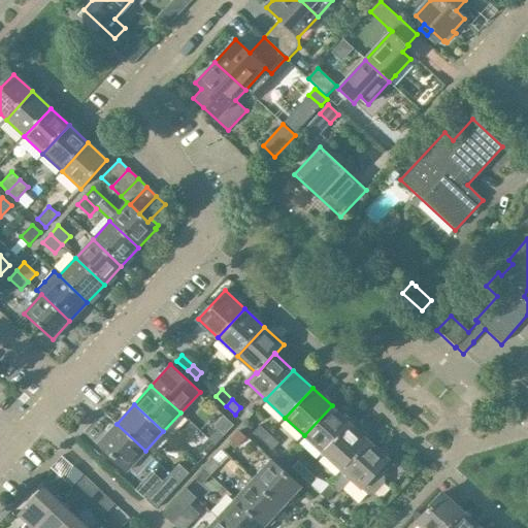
[(304,435),(323,453),(351,423),(332,405),(304,435)]
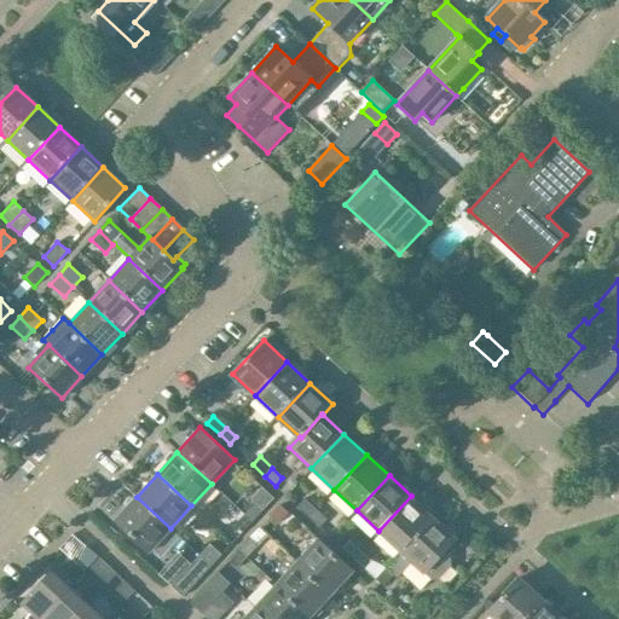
[(379,531),(401,551),(433,516),(411,496),(379,531)]
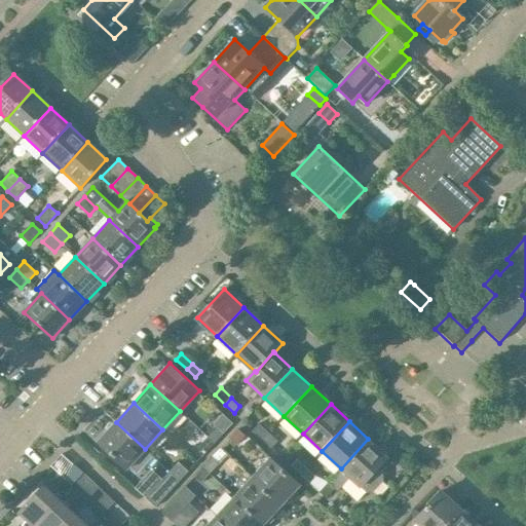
[(145,449),(116,422),(98,442),(126,468),(145,449)]
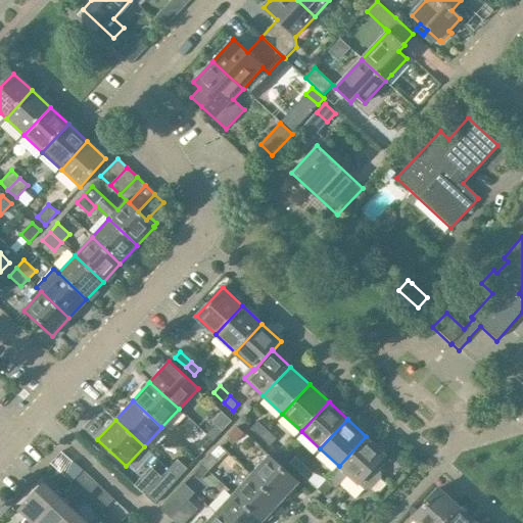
[(215,424),(206,433),(214,440),(228,425),(223,420),(217,426),(215,424)]
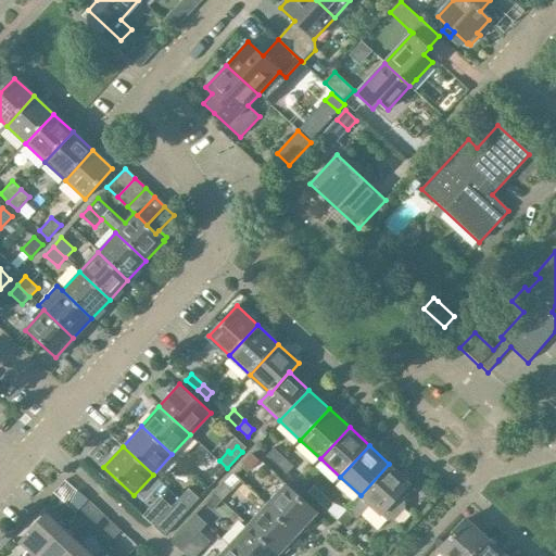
[(277,465),(285,457),(274,447),(267,454),(277,465)]
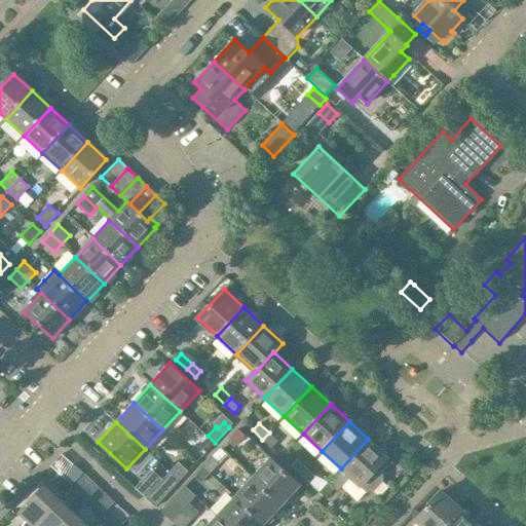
[(237,428),(229,439),(235,445),(245,436),(237,428)]
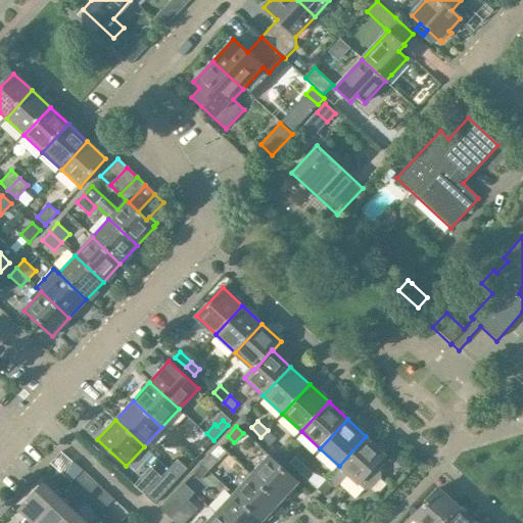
[(277,438),(268,430),(260,437),(271,445),(277,438)]
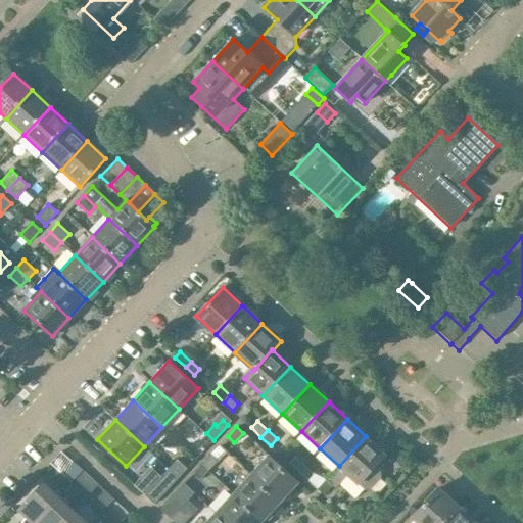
[(214,440),(206,433),(197,443),(204,449),(214,440)]
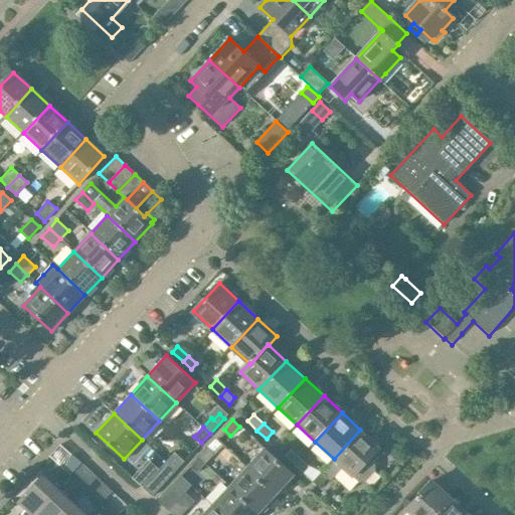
[(334,459),(317,477),(313,481),(319,488),(328,479),(331,481),(343,467),(353,476),(359,481),(365,481),(375,470),(375,464),(369,459),(379,448),(360,430),(334,459)]
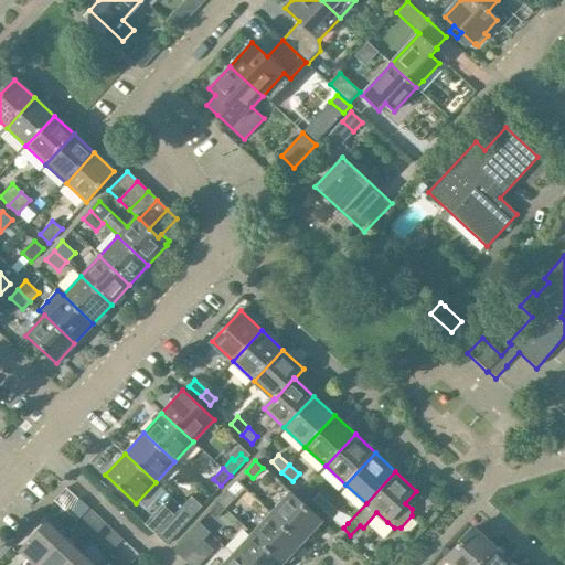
[(237,481),(219,502),(226,509),(245,488),(237,481)]
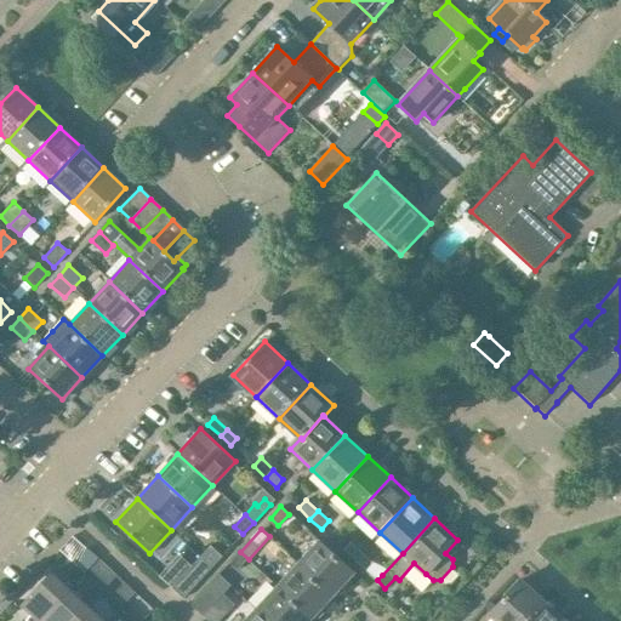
[(319,540),(297,563),(332,594),(354,571),(319,540)]
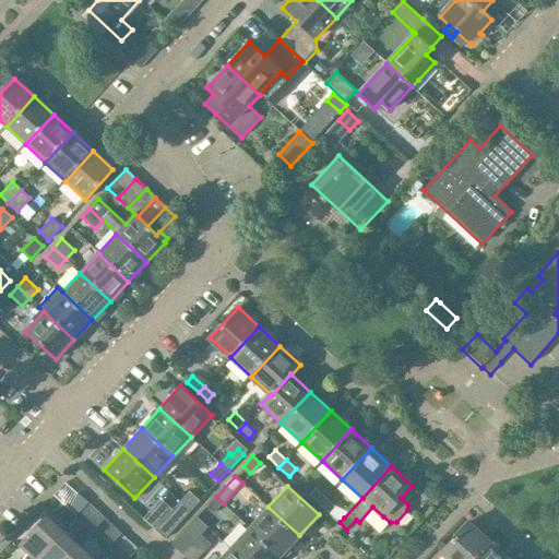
[(309,495),(320,504),(326,497),(316,487),(309,495)]
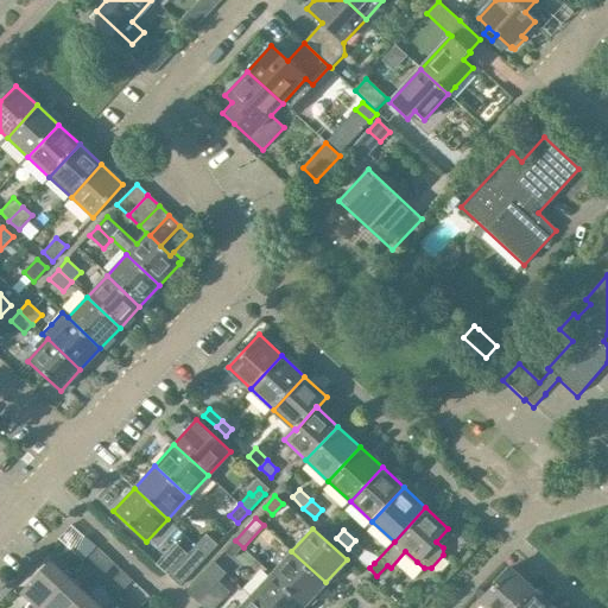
[(206,533),(195,545),(207,556),(217,544),(206,533)]
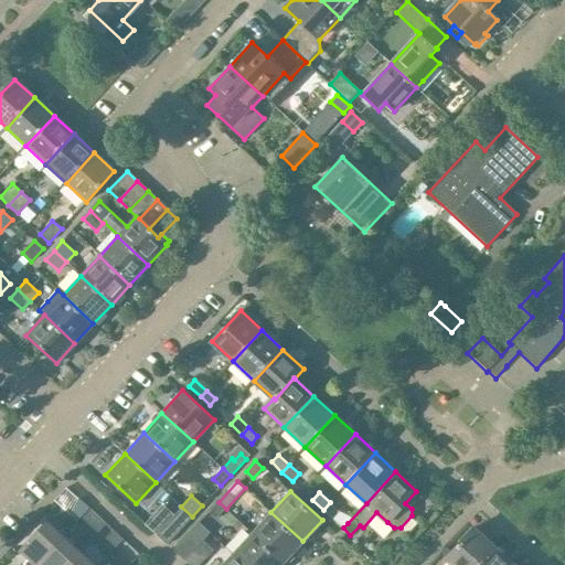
[(78,498),(71,515),(76,522),(89,508),(78,498)]
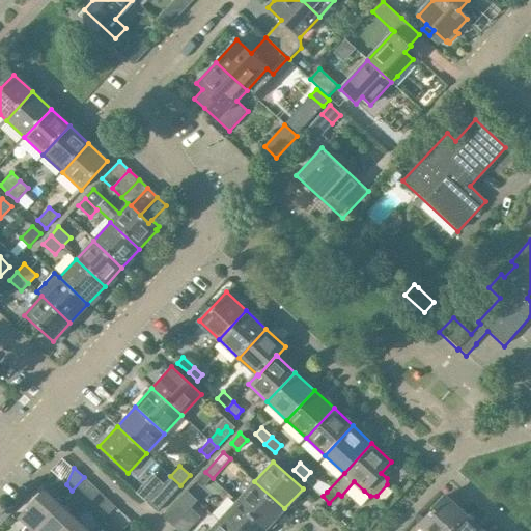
[(213,478),(205,472),(196,481),(203,487),(213,478)]
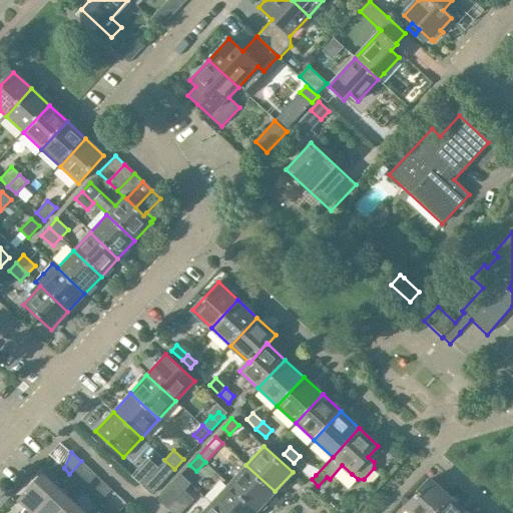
[(174,469),(164,460),(141,485),(151,494),(174,469)]
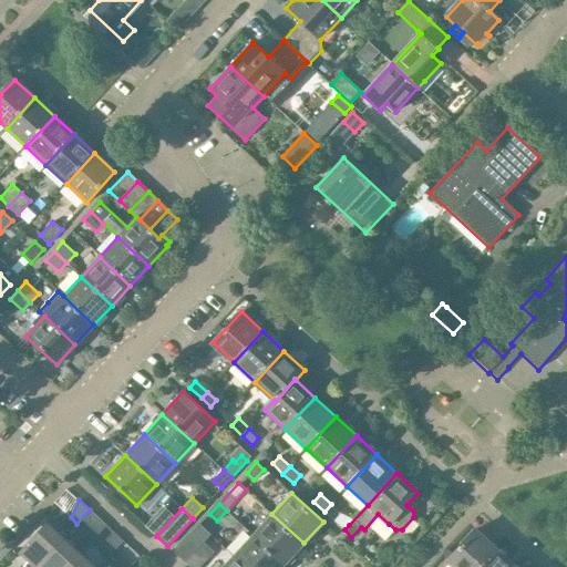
[(271,514),(253,534),(285,564),(303,543),(271,514)]
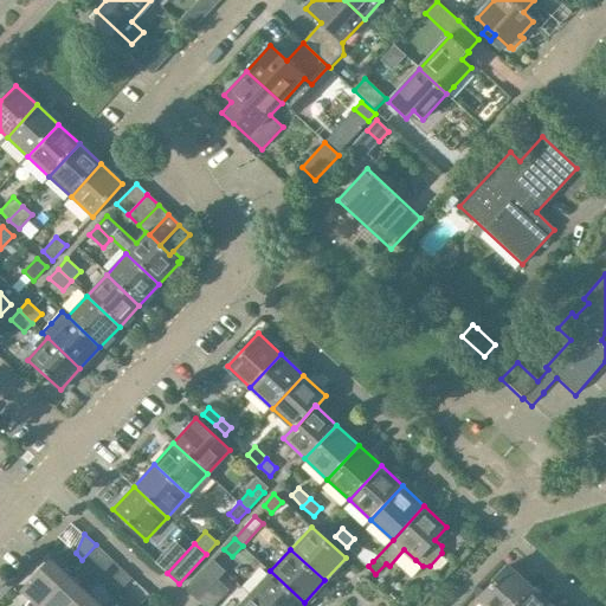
[(356,556),(368,566),(373,561),(366,555),(368,553),(363,549),(356,556)]
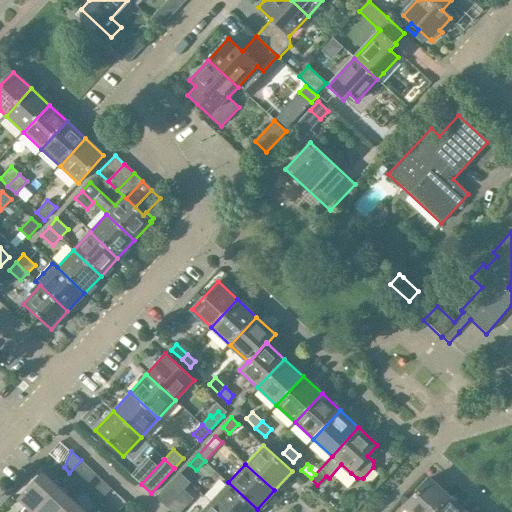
[(34,511),(59,486),(43,472),(19,498),(27,506),(21,511),(34,511)]
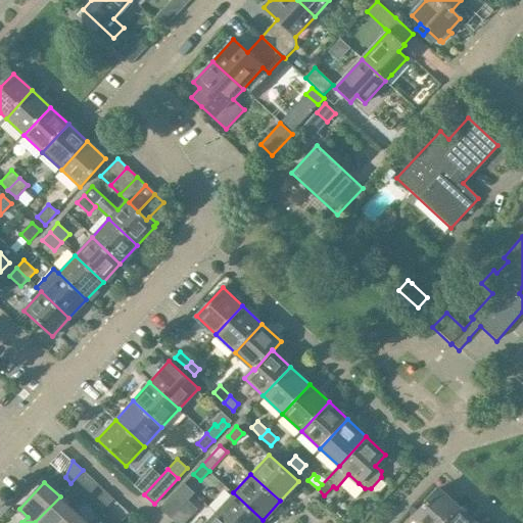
[(195,493),(185,484),(161,510),(172,519),(195,493)]
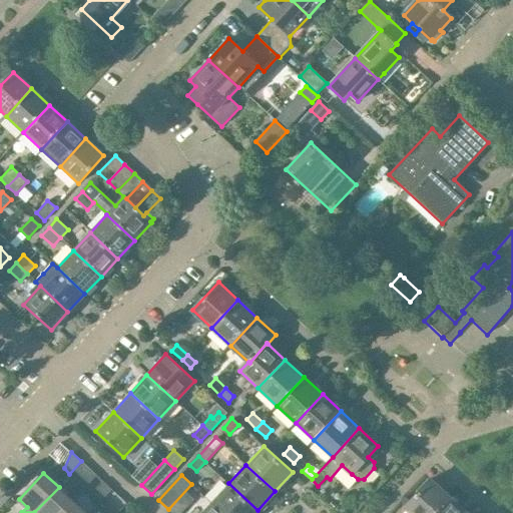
[(404,507),(410,512),(433,512),(450,496),(430,478),(404,507)]
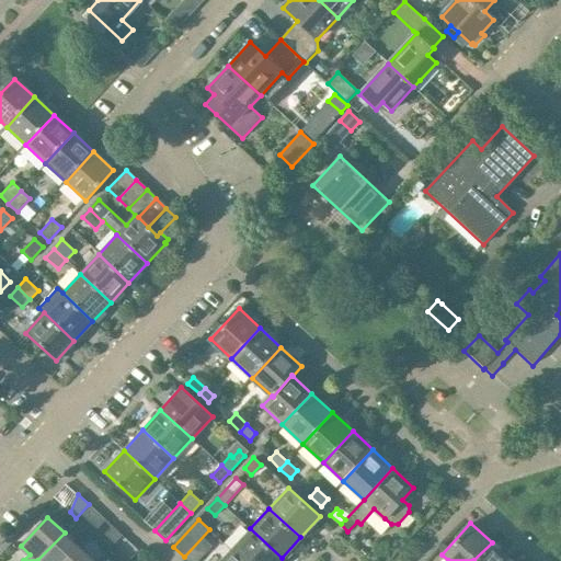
[(112,527),(105,535),(115,542),(122,536),(112,527)]
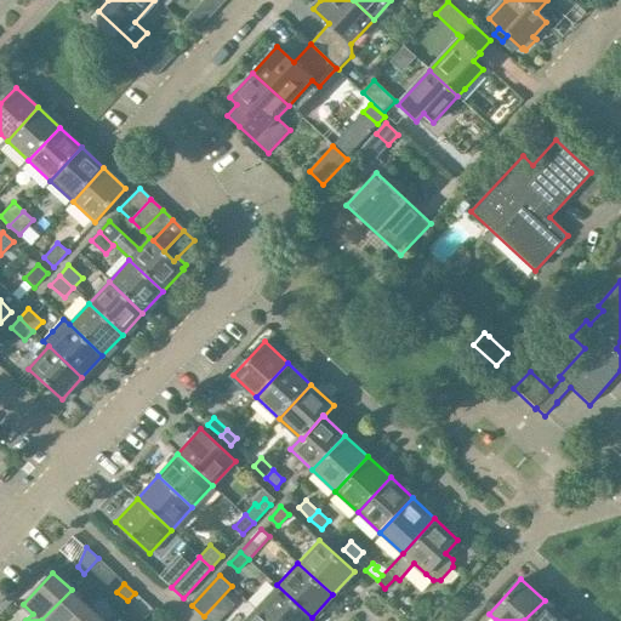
[(277,585),(256,608),(269,620),(307,620),(312,617),(277,585)]
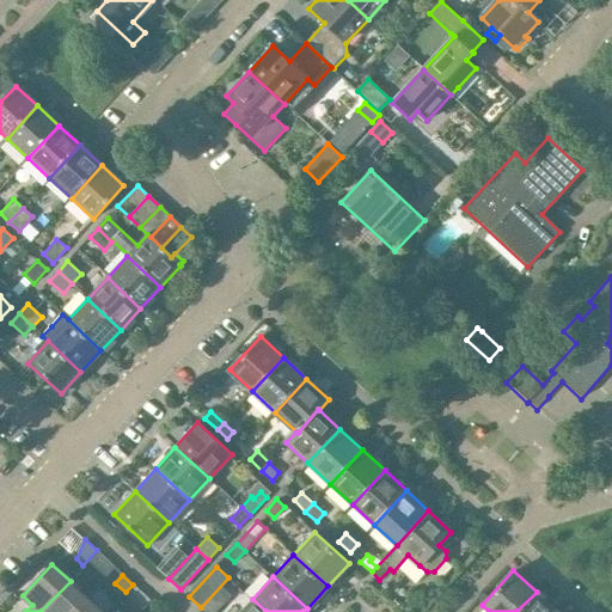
[(74,611),(89,598),(71,581),(41,611),(74,611)]
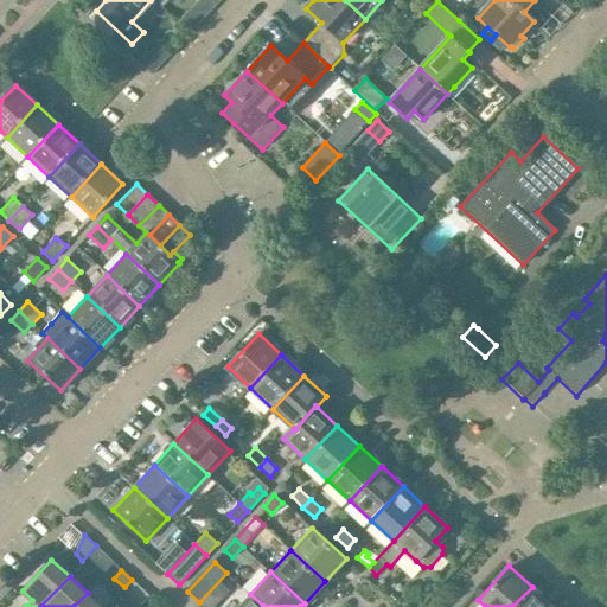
[(512,606),(553,606),(554,606),(532,587),(512,606)]
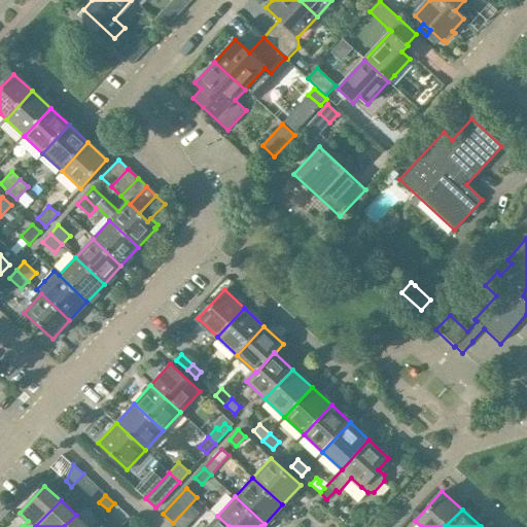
[(89,526),(76,515),(64,526),(89,526)]
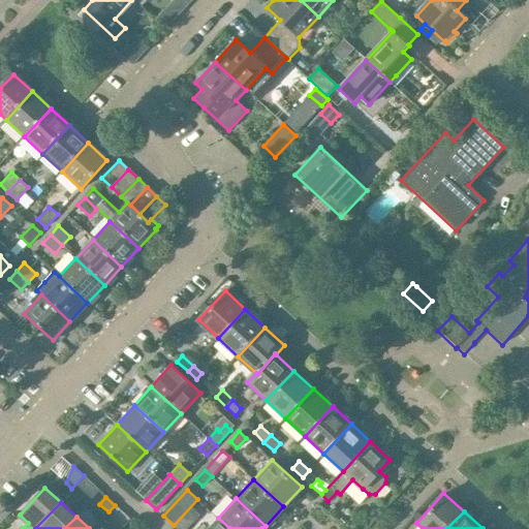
[(229,528),(218,518),(207,528),(229,528)]
